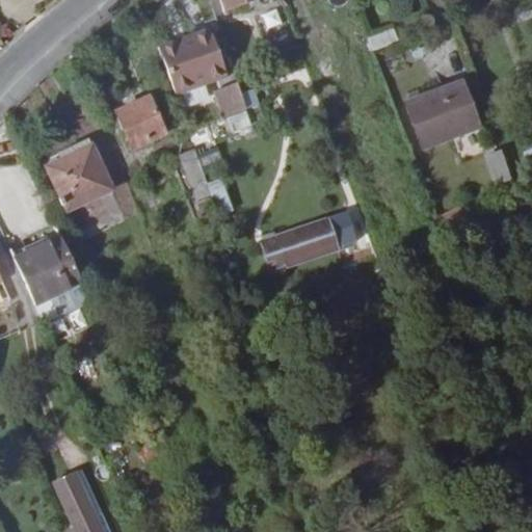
[(253,0),(220,0),(224,10),(253,0)]
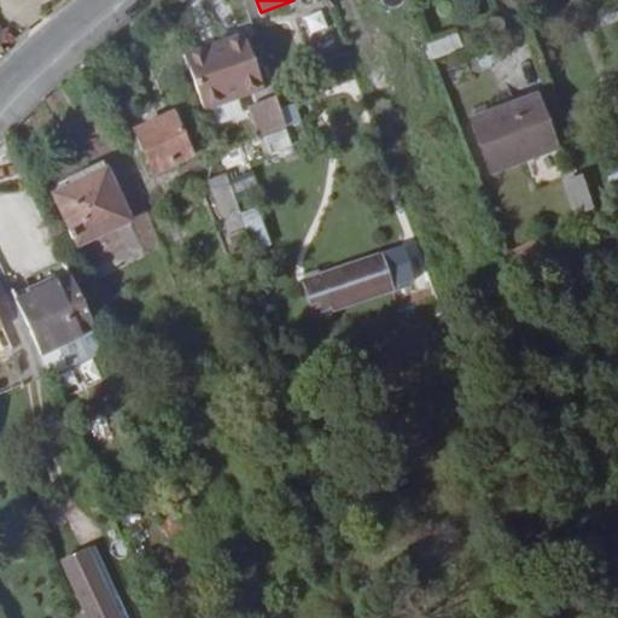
[(460,48),(455,34),(426,46),(432,60),(460,48)]
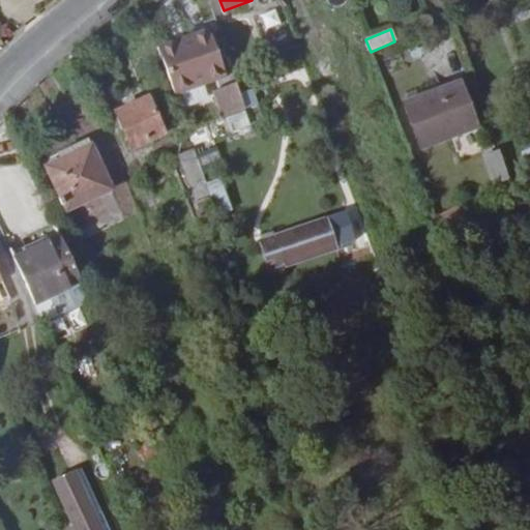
[(217,66),(208,39),(158,57),(173,94),(187,90),(182,78),(205,70),(217,66)]
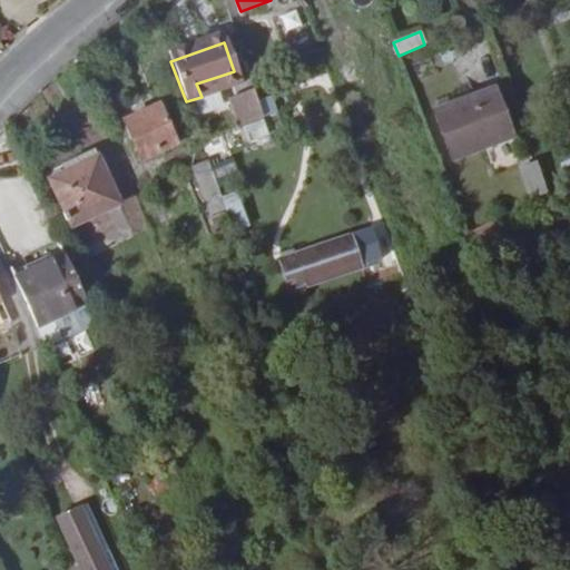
[(202,97),(226,88),(220,76),(196,84),(202,97)]
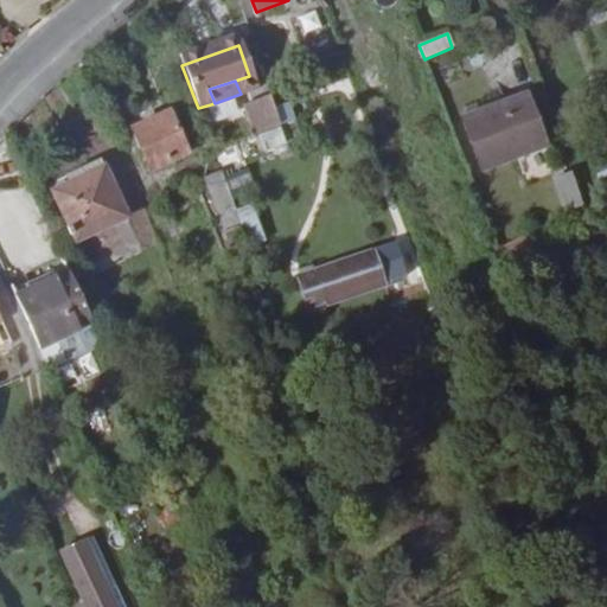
[(281,126),(267,84),(248,90),(255,109),(246,113),(253,135),(281,126)]
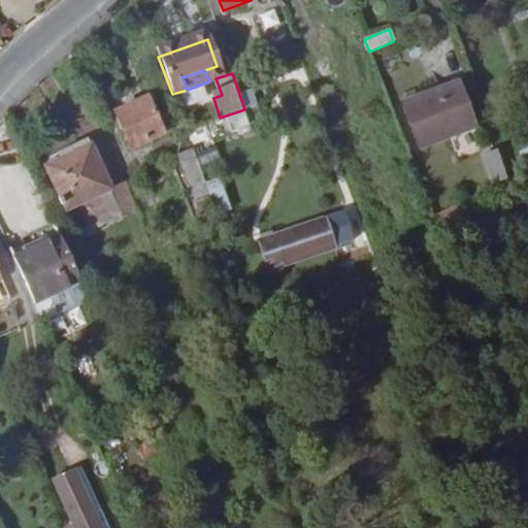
[(474,128),(457,83),(402,103),(419,149),(474,128)]
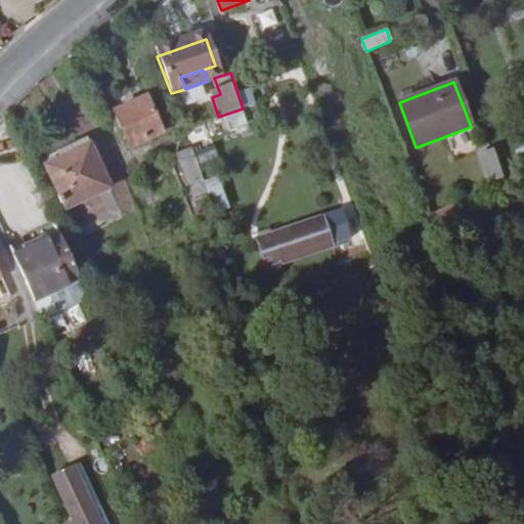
[(257,103),(251,88),(237,92),(243,108),(257,103)]
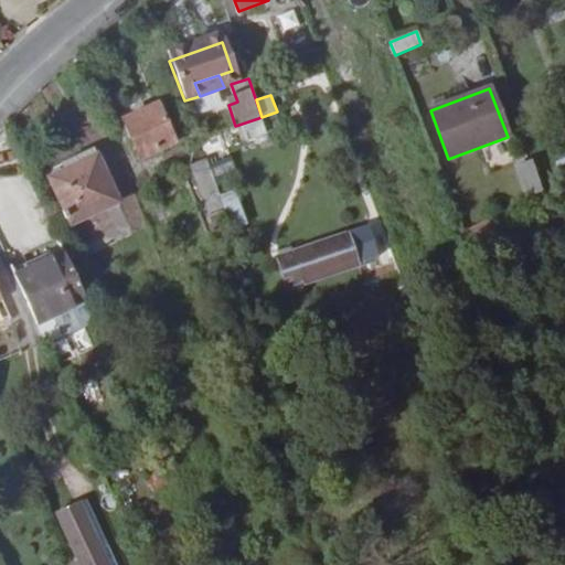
[(174,144),(157,104),(121,120),(139,160),(174,144)]
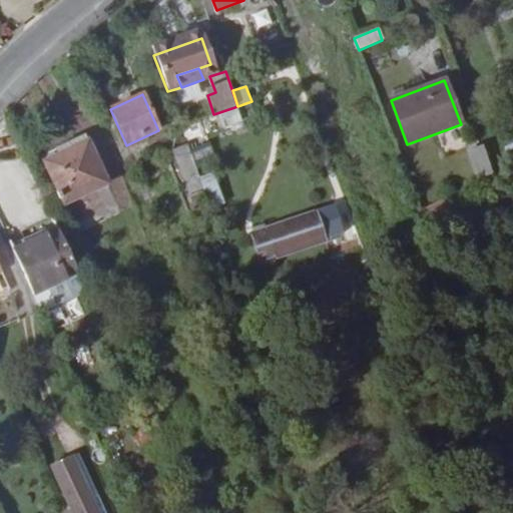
[(107,183),(88,141),(44,162),(64,203),(107,183)]
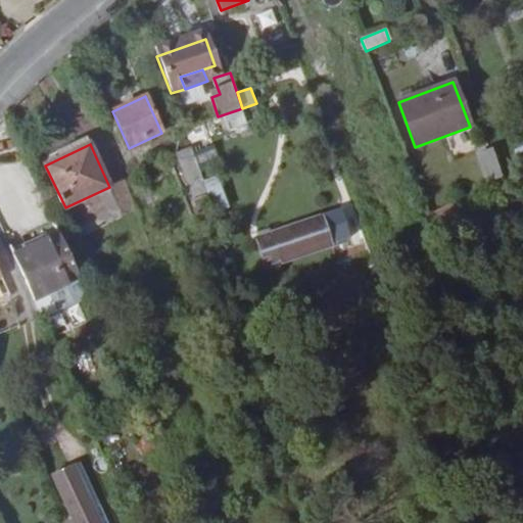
[(203,181),(191,147),(176,153),(200,217),(215,211),(203,181)]
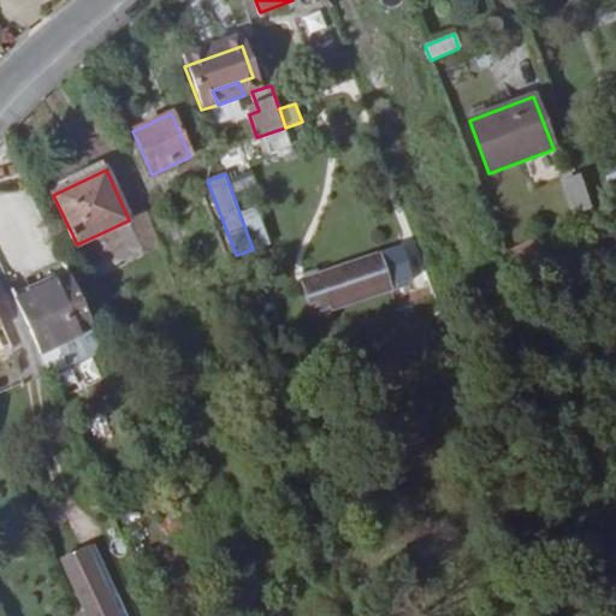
[(574,214),(594,207),(581,173),(561,182),(574,214)]
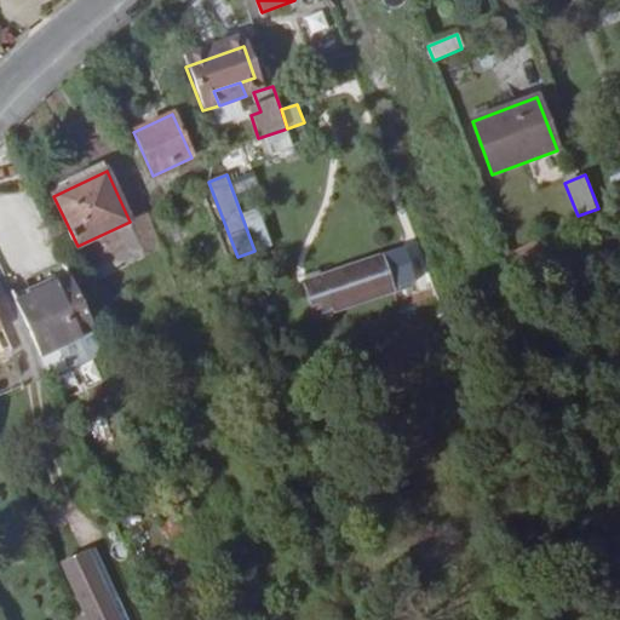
[(268,247),(254,211),(241,214),(254,251),(256,252),(268,247)]
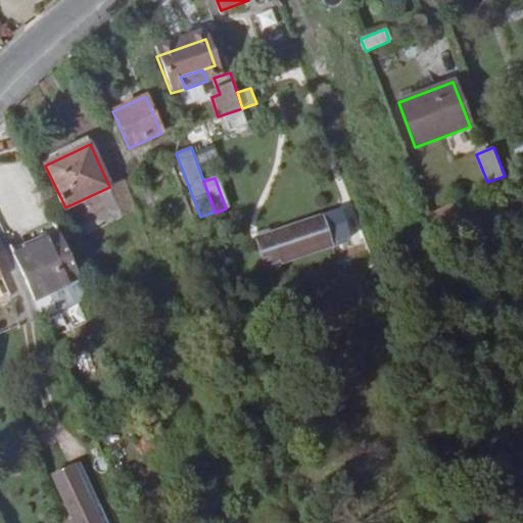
[(333,247),(322,216),(255,238),(267,270),(333,247)]
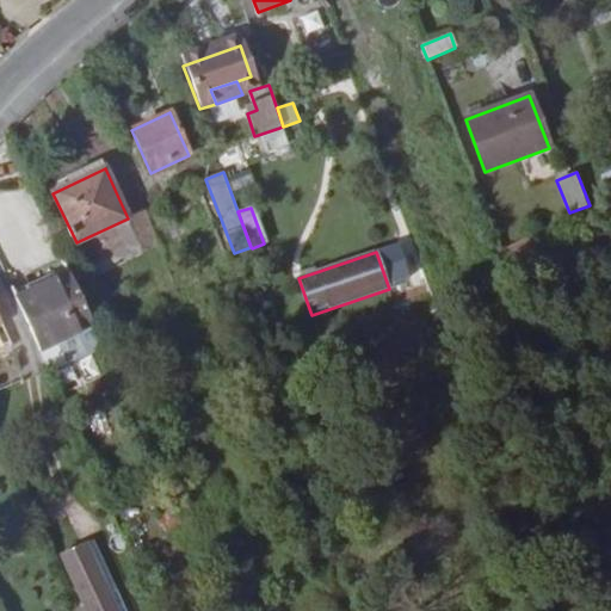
[(94,327),(80,298),(74,283),(69,273),(14,297),(39,352),(94,327)]
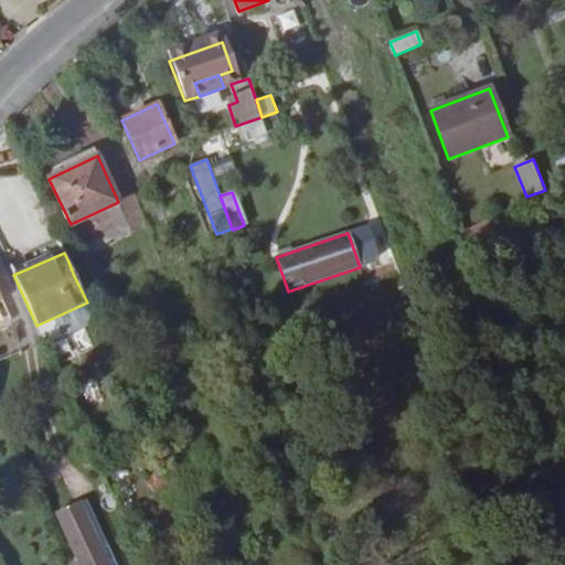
[(45,345),(96,322),(87,302),(36,326),(36,327),(45,345)]
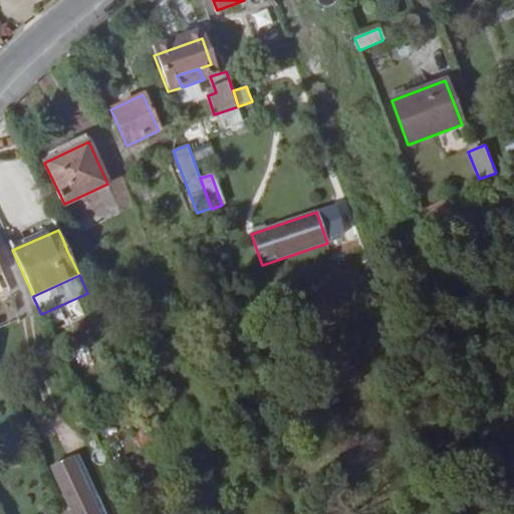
[(105,513),(79,456),(72,458),(98,513),(105,513)]
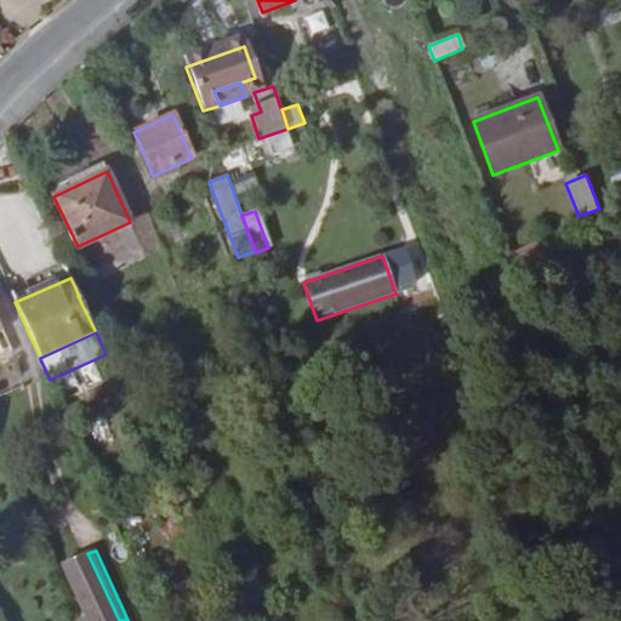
[(119,620),(87,553),(62,565),(87,619),(81,620),(119,620)]
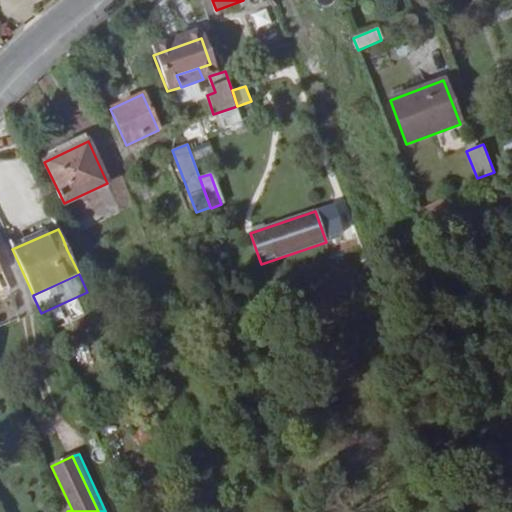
[(212,511),(228,504),(222,490),(216,493),(208,475),(179,487),(190,511),(212,511)]
